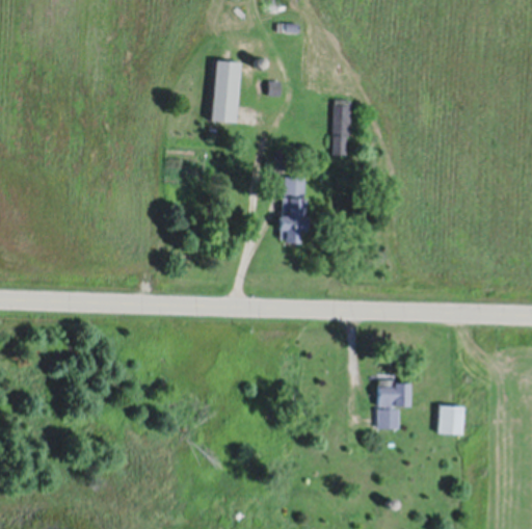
[(296,22),(296,25),(298,25),(298,33),(276,32),(276,24),(290,24),(290,21),(296,22)]
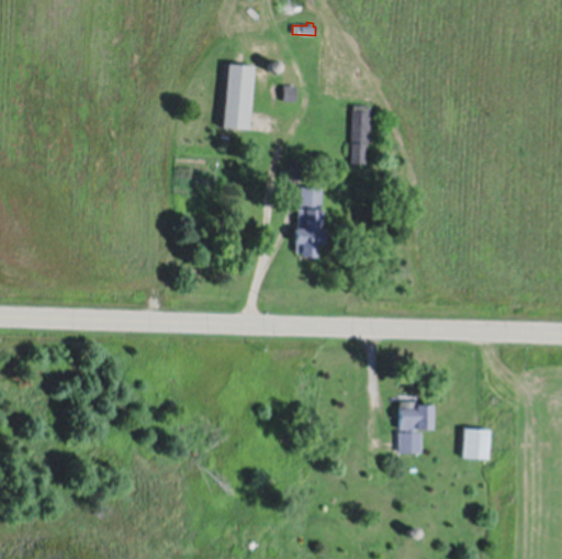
[(274,60),(276,60),(277,62),(278,62),(278,63),(279,63),(279,64),(280,65),(280,66),(280,67),(279,68),(279,69),(278,70),(277,71),(276,71),(274,71),(273,71),(272,71),(271,71),(270,70),(270,69),(269,69),(269,68),(268,67),(268,66),(268,65),(269,64),(269,63),(270,63),(270,62),(271,62),(272,60),(273,60),(274,60)]
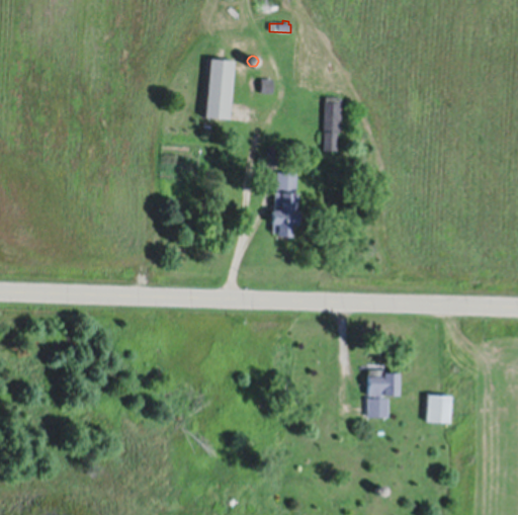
[(234,61),(229,119),(205,117),(210,59),(234,61)]
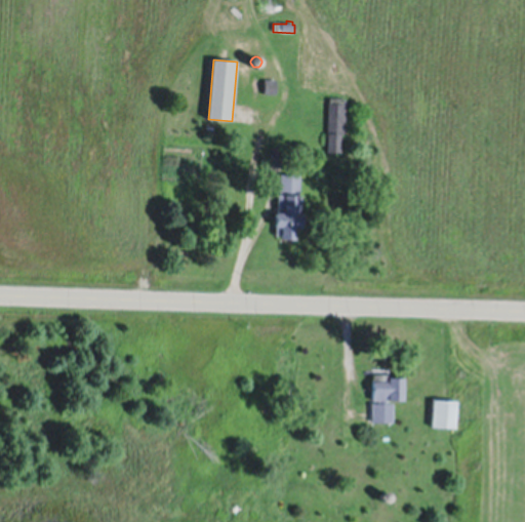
[(277,81),(276,95),(265,95),(266,81),(277,81)]
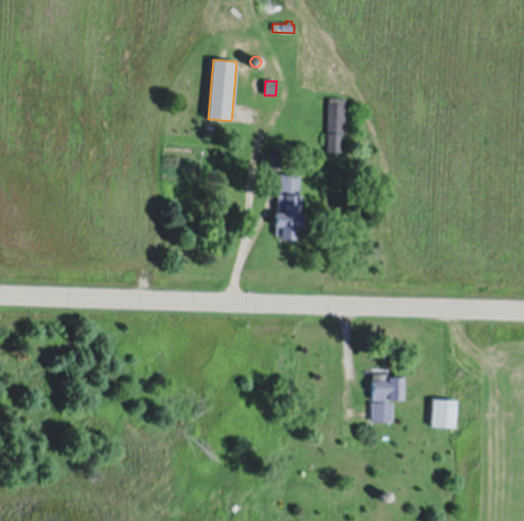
[(346,101),(345,136),(341,136),(340,155),(329,155),(330,105),(330,99),(343,99),(343,101),(346,101)]
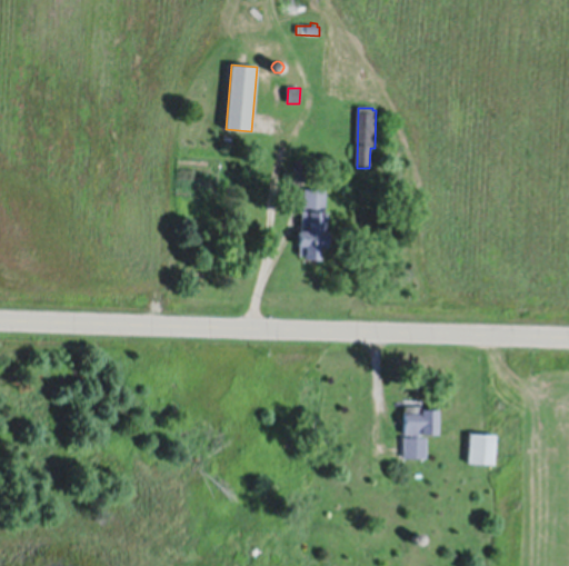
[(306,167),(305,180),(295,180),(295,167),(306,167)]
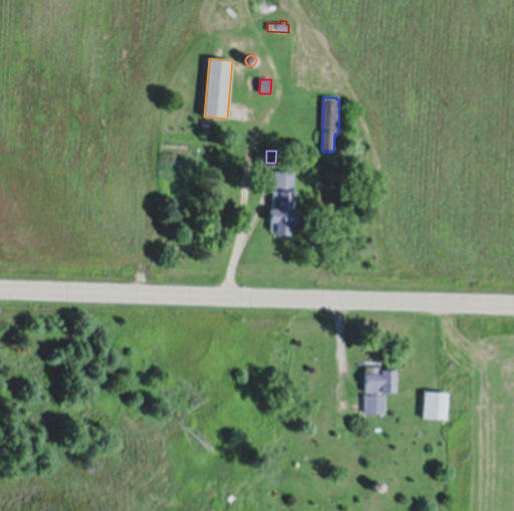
[(294,172),(293,193),(295,193),(295,209),(300,209),(300,215),(294,215),(294,225),(288,224),(287,237),(275,237),(276,231),(269,230),(270,211),(272,211),(273,191),(274,191),(275,171),(294,172)]
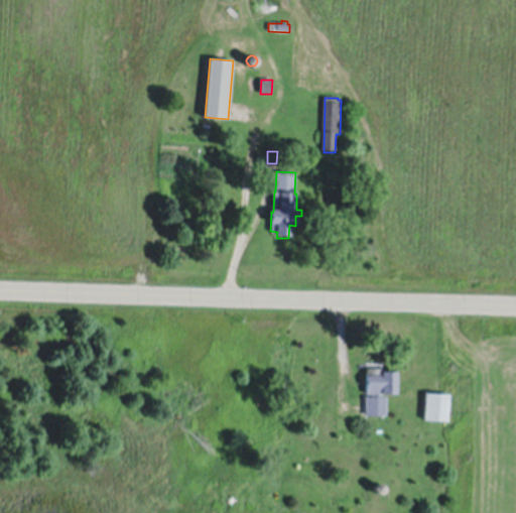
[(383,368),(383,374),(398,374),(398,395),(387,395),(387,414),(368,414),(367,369),(383,368)]
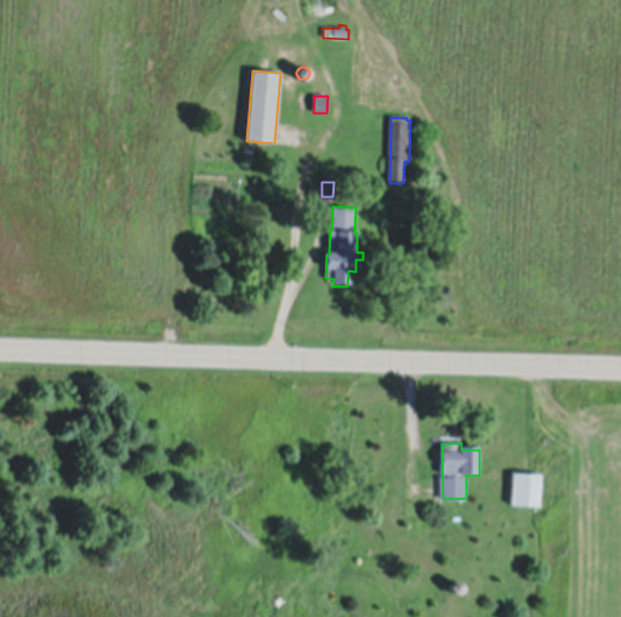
[(541,475),(540,506),(512,504),(513,473),(541,475)]
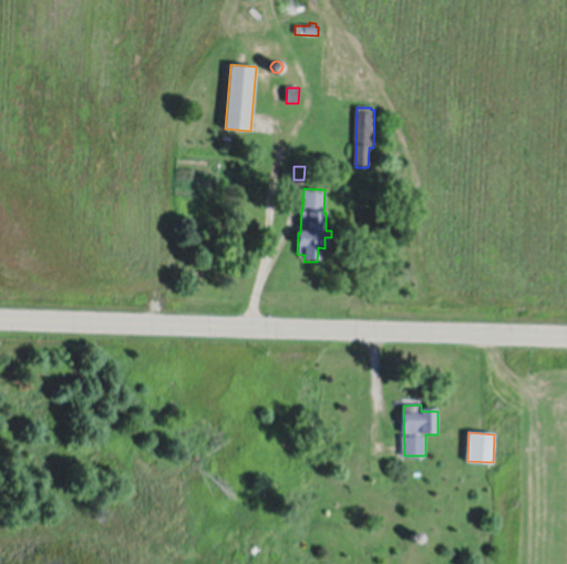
[(416,532),(418,532),(419,533),(420,533),(421,534),(421,535),(422,535),(422,536),(422,537),(422,539),(422,540),(421,541),(420,542),(419,543),(418,543),(416,543),(415,543),(414,542),(413,542),(413,541),(412,541),(412,540),(411,539),(411,537),(411,536),(412,536),(412,535),(412,534),(413,533),(414,533),(415,533),(415,532),(416,532)]
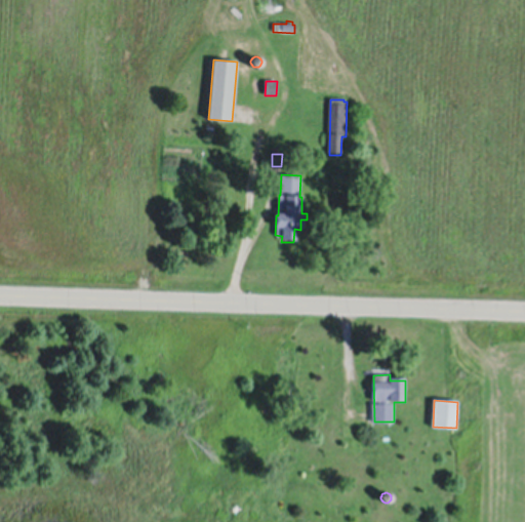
All buildings are outlined.
